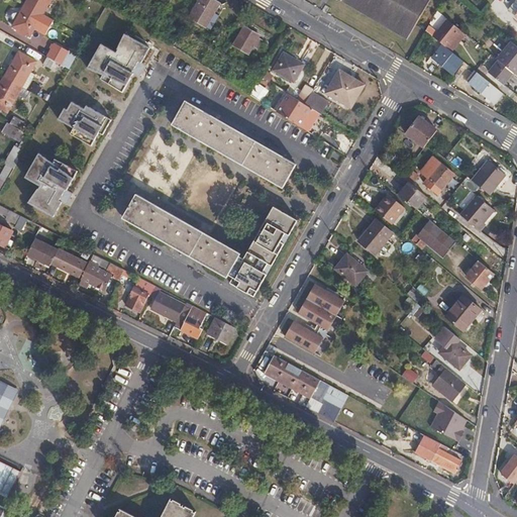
[(27,0),(25,4),(43,14),(50,0),(27,0)]
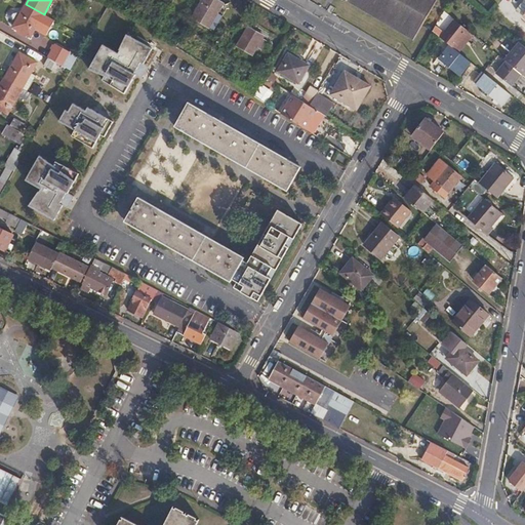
[(216,0),(202,0),(192,17),(209,28),(224,4),(216,0)]
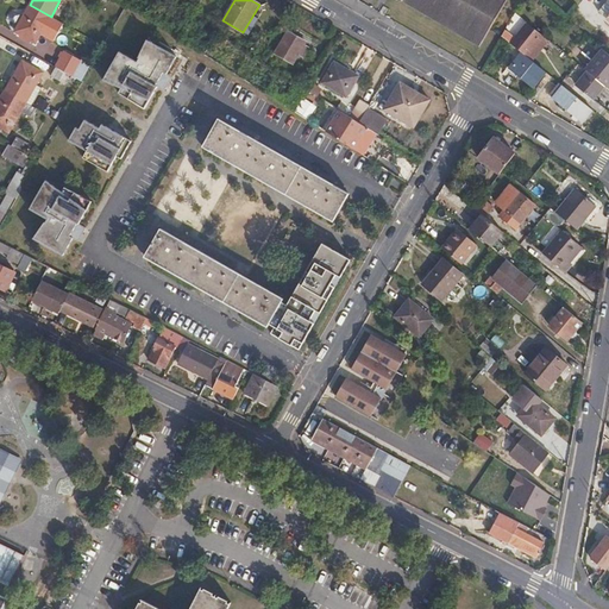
[(401,0),(401,1),(479,48),(507,0),(401,0)]
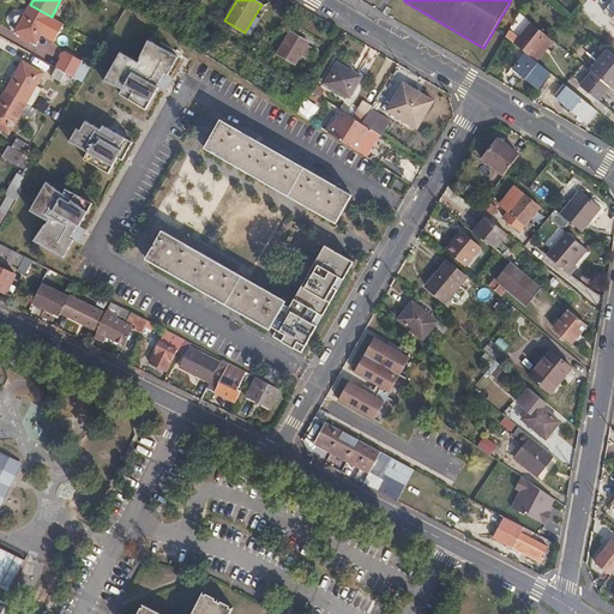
[(52,17),(30,5),(14,32),(36,43),(42,34),(54,41),(65,24),(52,17)]
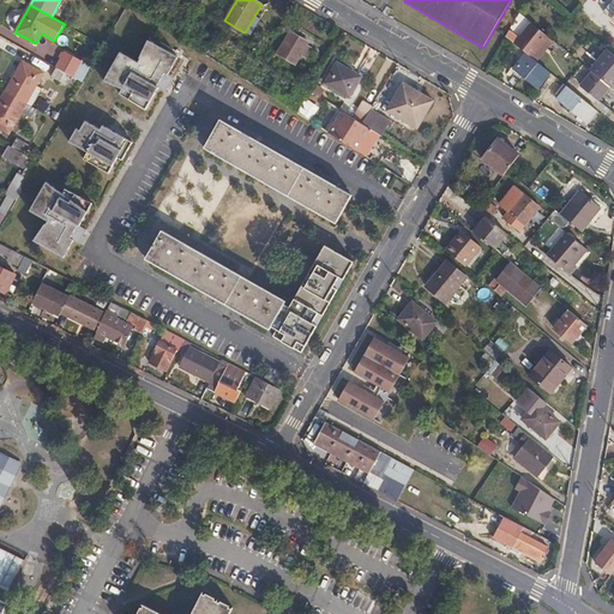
[(517,19),(512,26),(522,31),(525,24),(517,19)]
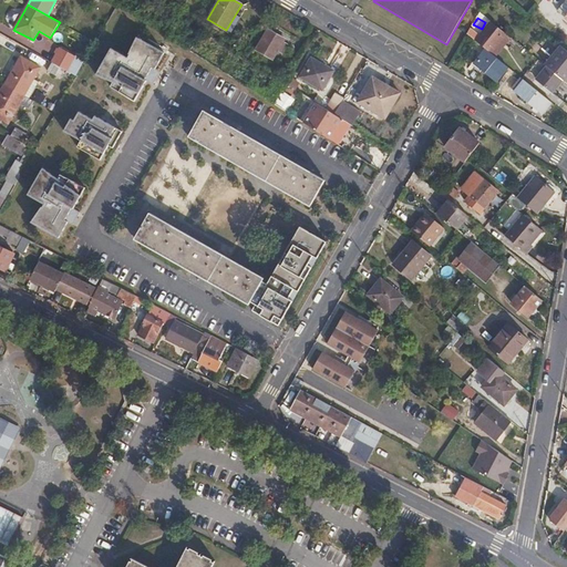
[(272,60),(278,51),(284,41),(285,39),(268,30),(256,50),(272,60)]
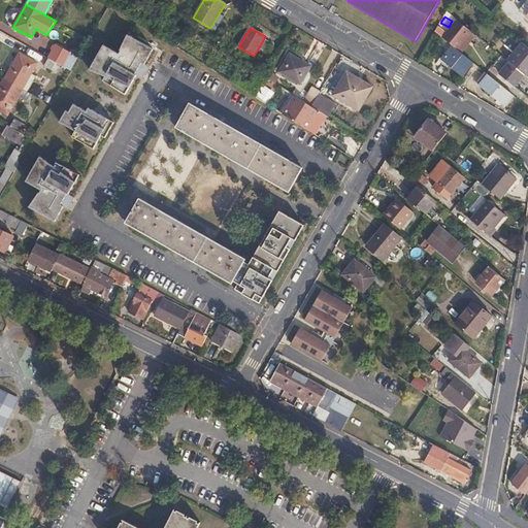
[(103,45),(90,69),(104,77),(102,80),(126,94),(136,75),(142,79),(149,67),(144,65),(153,50),(128,35),(120,51),(121,52),(119,54),(103,45)]
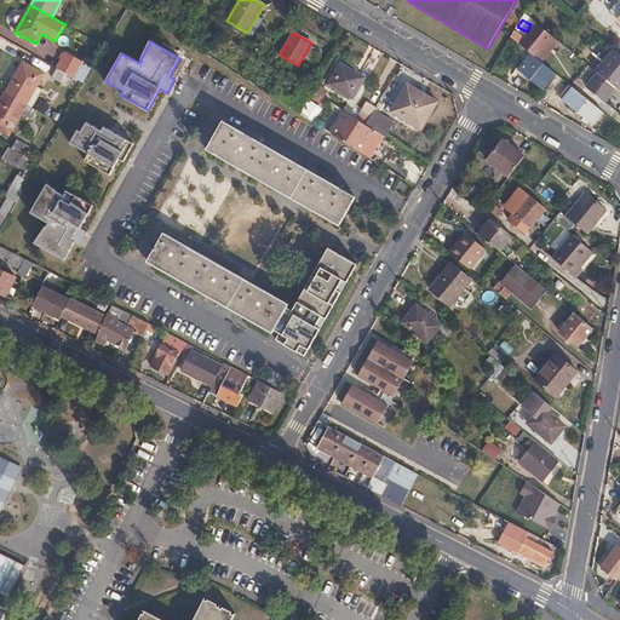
[(310,45),(304,56),(310,59),(316,49),(310,45)]
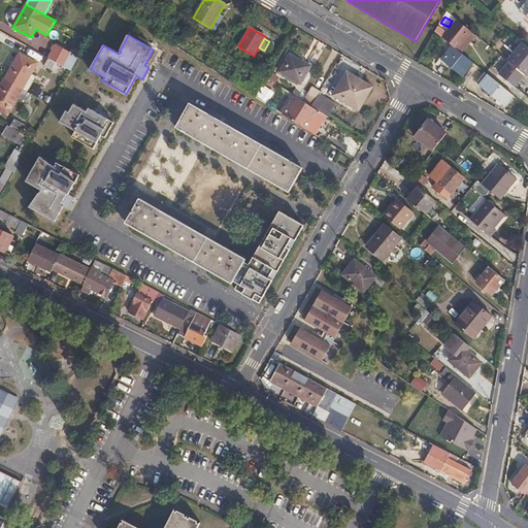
[(525,74),(527,76),(527,74),(527,46),(523,42),(507,61),(508,62),(525,74)]
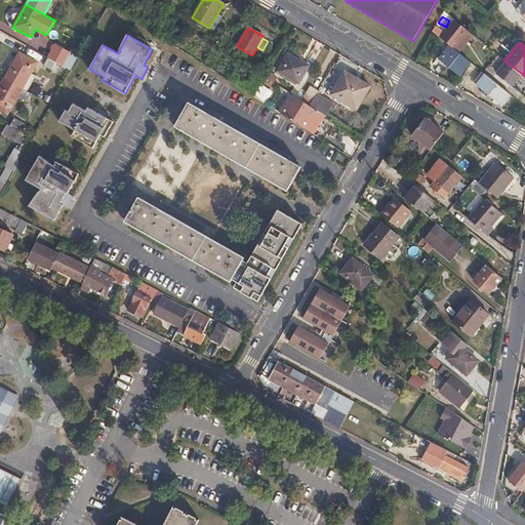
[(54,45),(47,57),(48,58),(61,65),(64,66),(67,59),(74,63),(77,57),(54,45)]
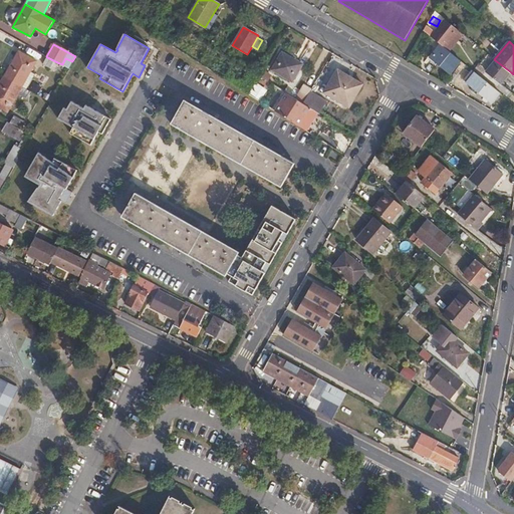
[(460,60),(441,45),(430,58),(449,73),(460,60)]
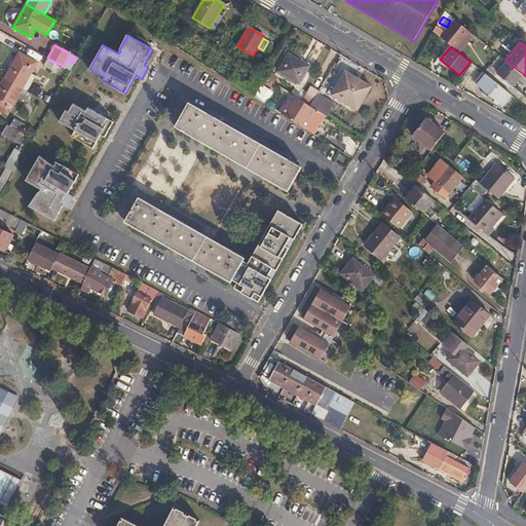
[(20,52),(4,78),(23,88),(31,73),(37,63),(20,52)]
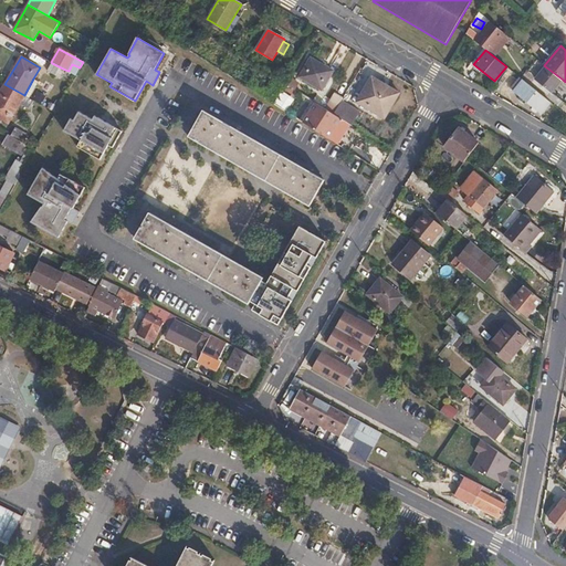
[(311,58),(300,77),(322,90),(333,71),(311,58)]
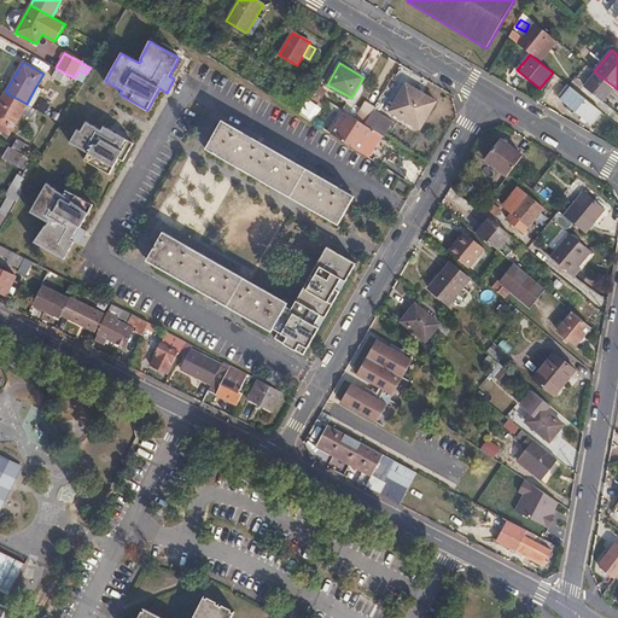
[(71,76),(57,69),(52,77),(65,86),(71,76)]
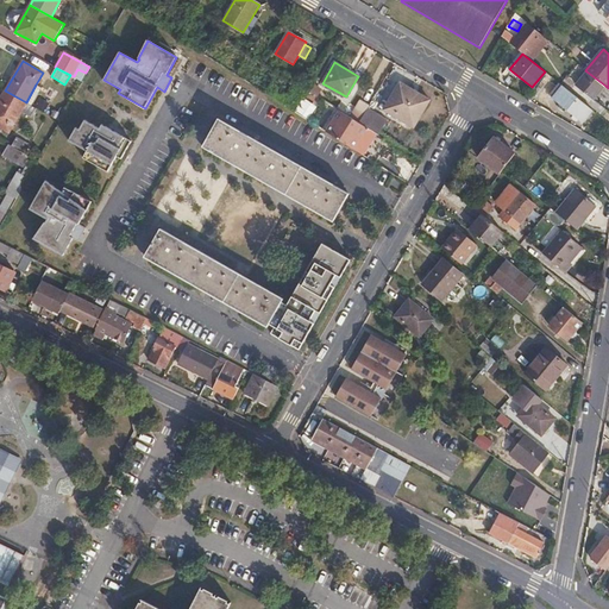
[(606,86),(586,71),(576,85),(594,100),(606,86)]
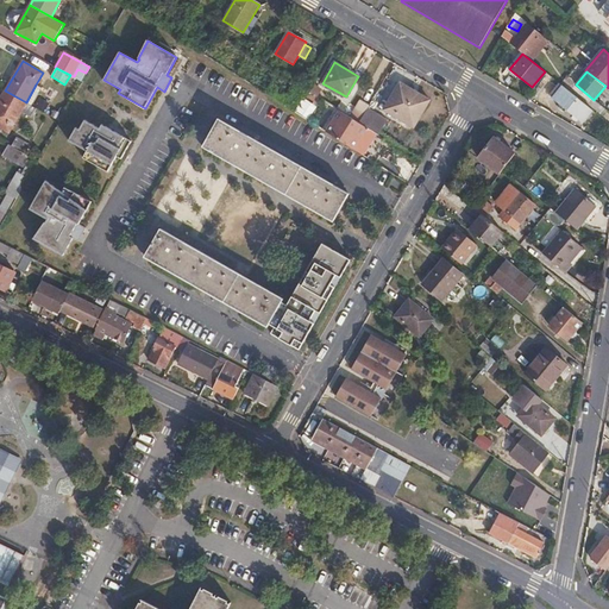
[(42,88),(36,85),(26,102),(31,106),(42,88)]
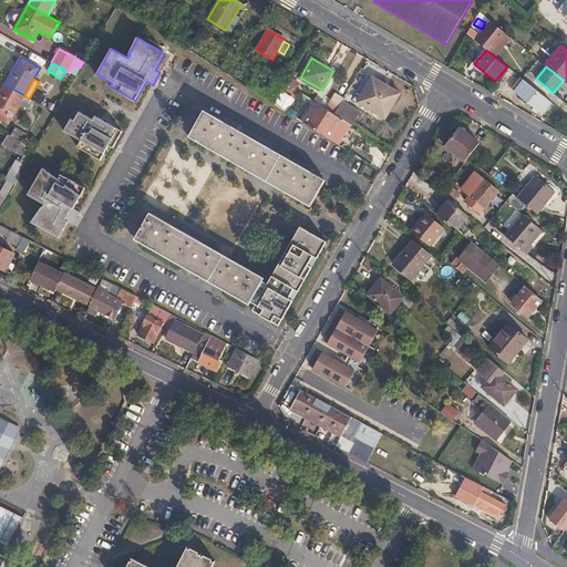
[(380,85),(370,80),(369,82),(379,89),(380,85)]
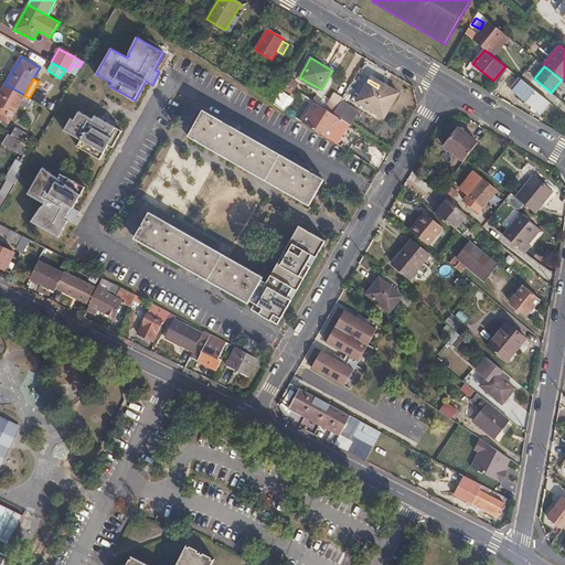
[(540,114),(550,102),(522,81),(513,92),(540,114)]
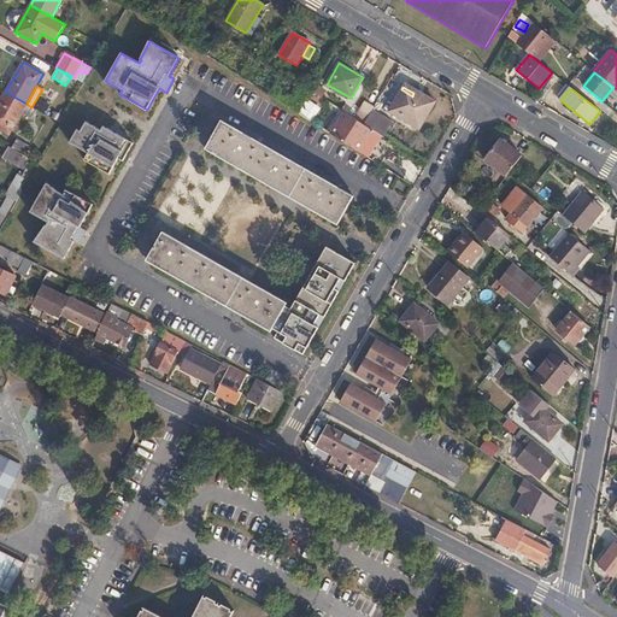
[(401,89),(388,112),(410,124),(412,119),(422,124),(434,105),(425,100),(413,93),(412,97),(401,89)]
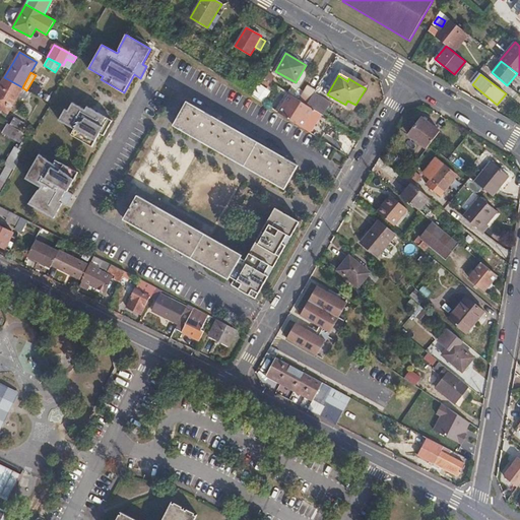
[(22,87),(4,77),(0,84),(0,109),(8,113),(22,87)]
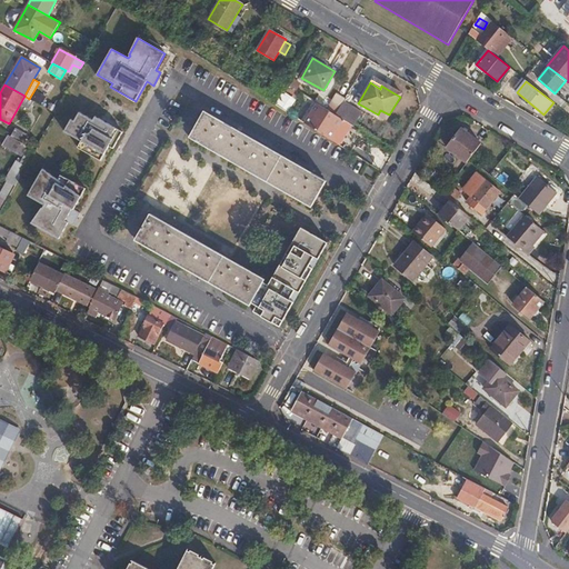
[(343,101),(345,99),(336,93),(326,109),(335,116),(343,101)]
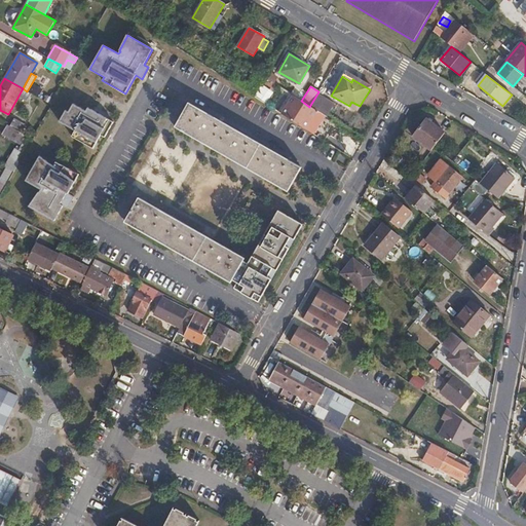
[(309,107),(317,111),(325,116),(327,117),(335,105),(317,94),(309,107)]
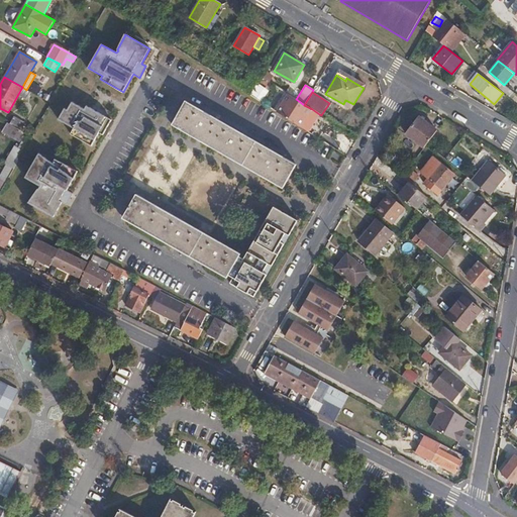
[(45,93),(42,99),(50,103),(54,98),(45,93)]
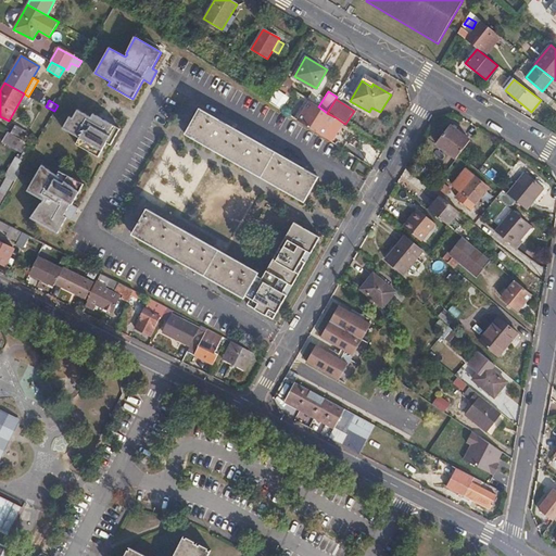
[(318,106),(311,102),(299,121),(323,137),(332,122),(336,117),(327,113),(318,106)]
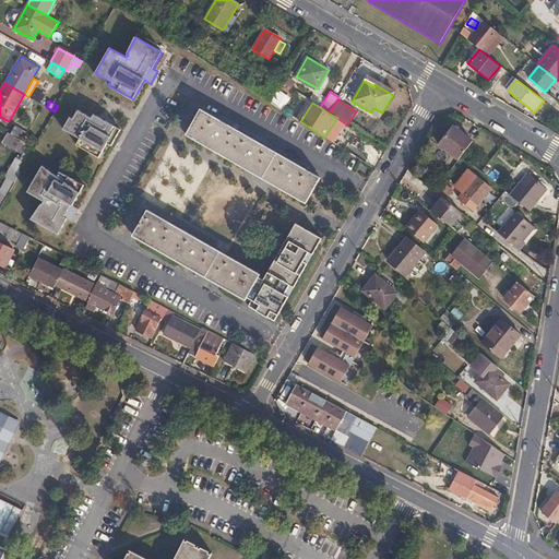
[(373,108),(371,113),(380,117),(382,113),(373,108)]
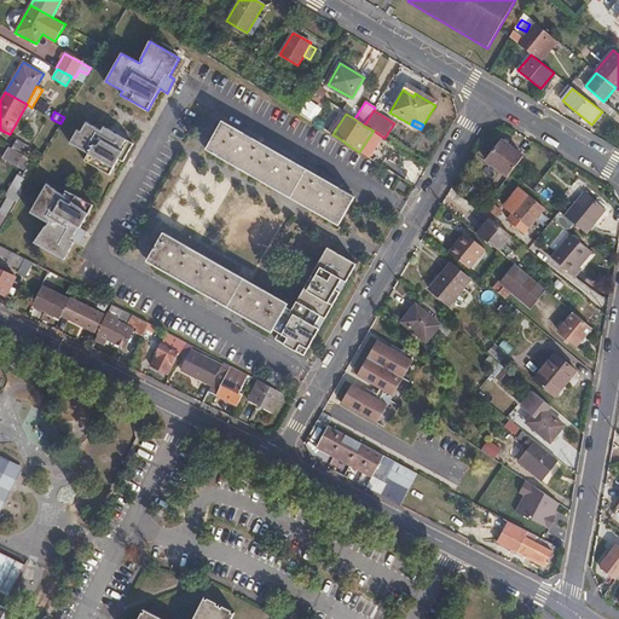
[(223,121),(207,149),(181,136),(129,227),(157,243),(148,261),(272,333),(282,314),(311,330),(363,238),(339,225),(356,197),(223,121)]
